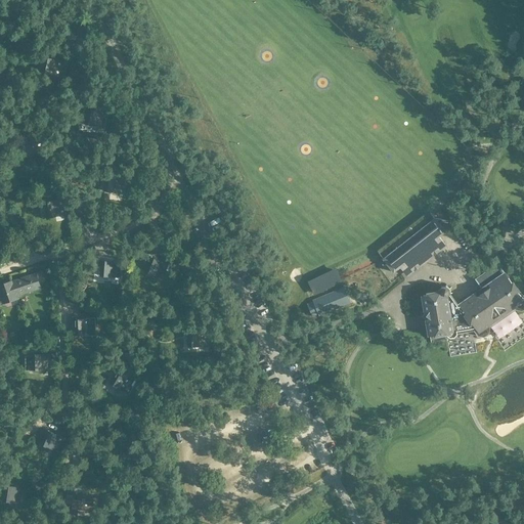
[(266,47),(258,47),(258,55),(267,55),(266,47)]
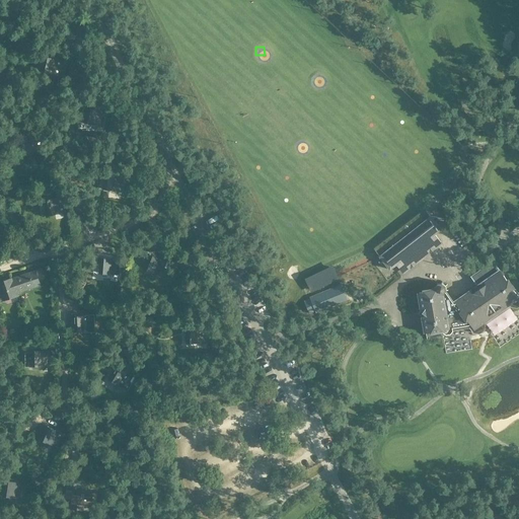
[(41,71),(60,76),(63,60),(42,56),(41,61),(43,61),(41,71)]
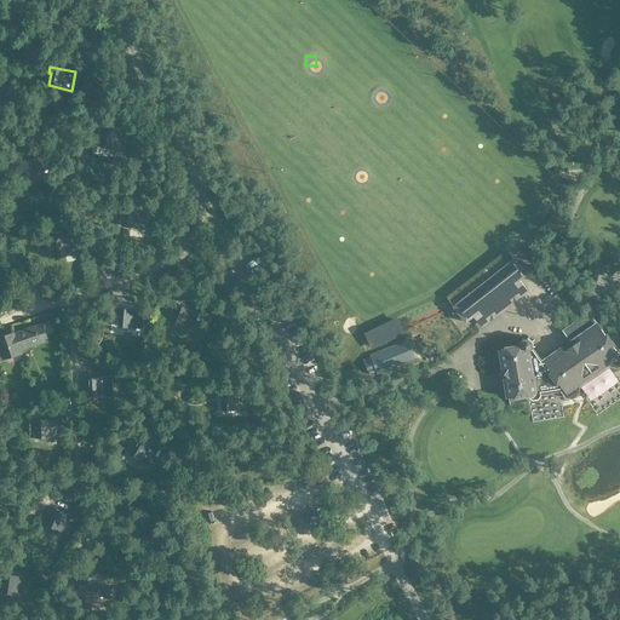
[(384,92),(378,84),(369,90),(375,98),(384,92)]
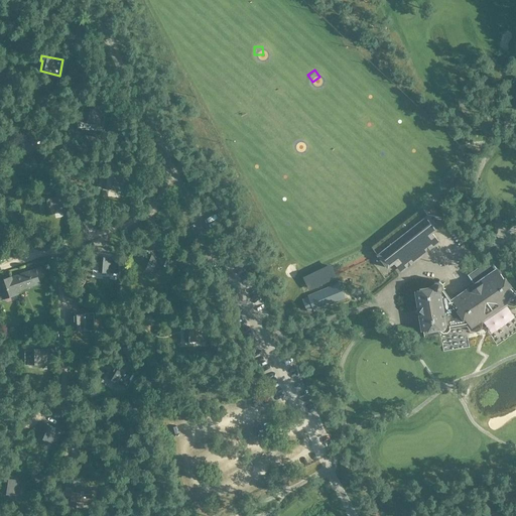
[(83,122),(102,126),(105,110),(85,106),(84,111),(85,111),(83,122)]
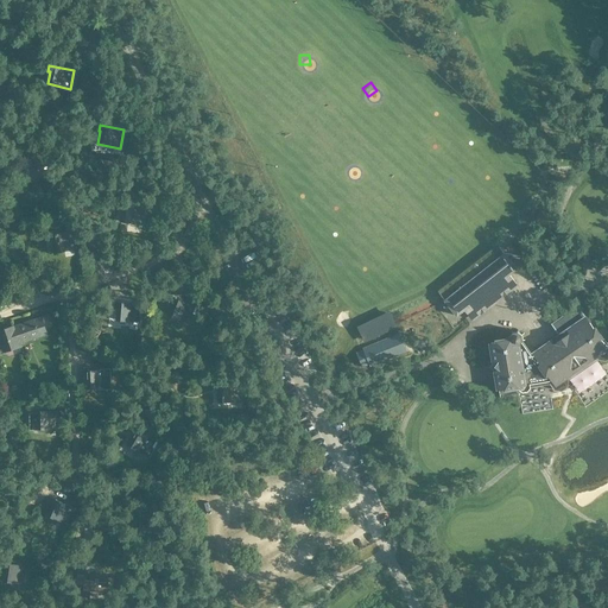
[(344,171),(354,172),(355,163),(346,162),(344,171)]
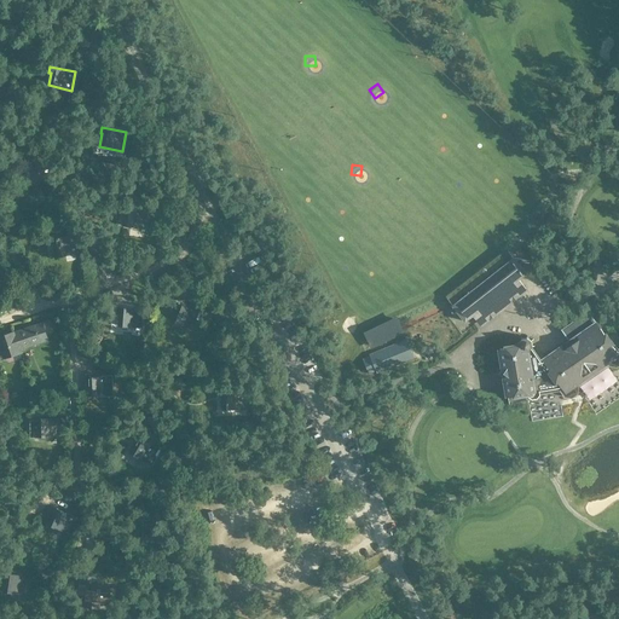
[(123,226),(146,229),(149,209),(123,206),(122,213),(125,213),(123,226)]
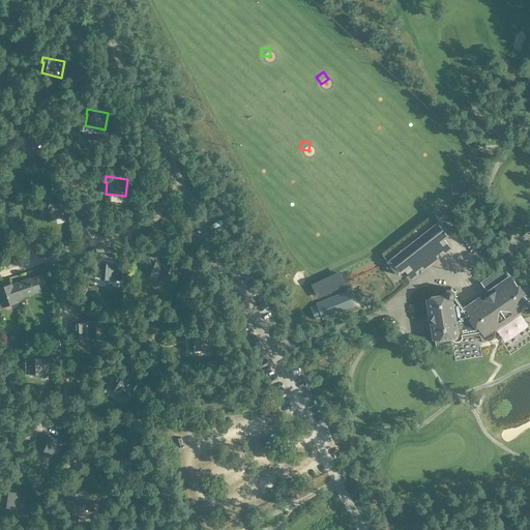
[(48,221),(65,217),(63,201),(42,204),(43,211),(46,210),(48,221)]
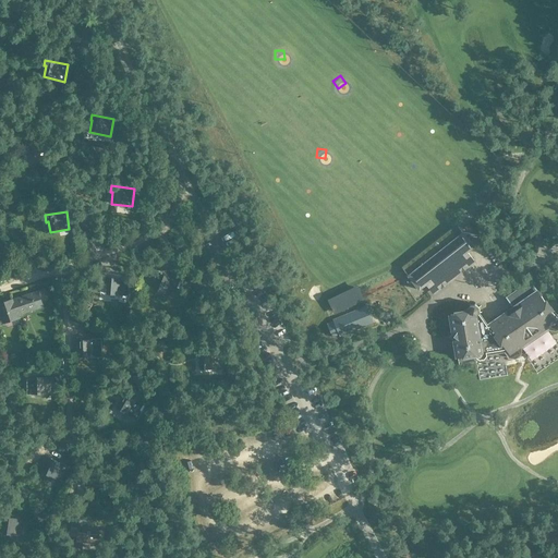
[(473,259),(468,253),(475,247),(463,232),(409,276),(408,282),(414,283),(420,290),(426,284),(432,291),(473,259)]
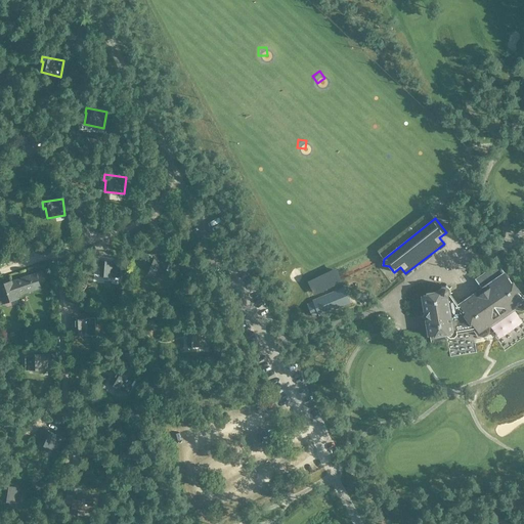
[(145,272),(163,279),(169,264),(148,256),(146,261),(148,262),(145,272)]
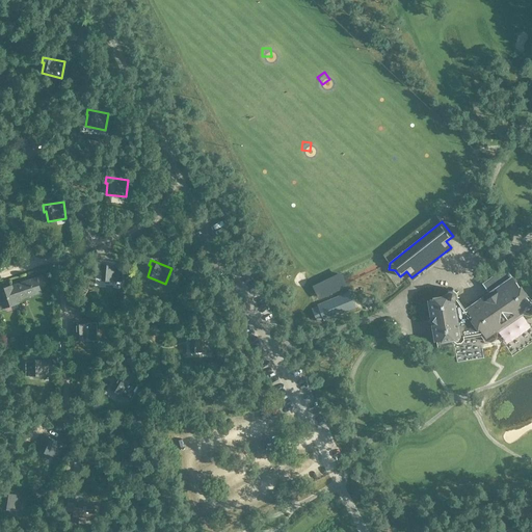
[(102,281),(122,282),(123,265),(101,264),(101,270),(103,270),(102,281)]
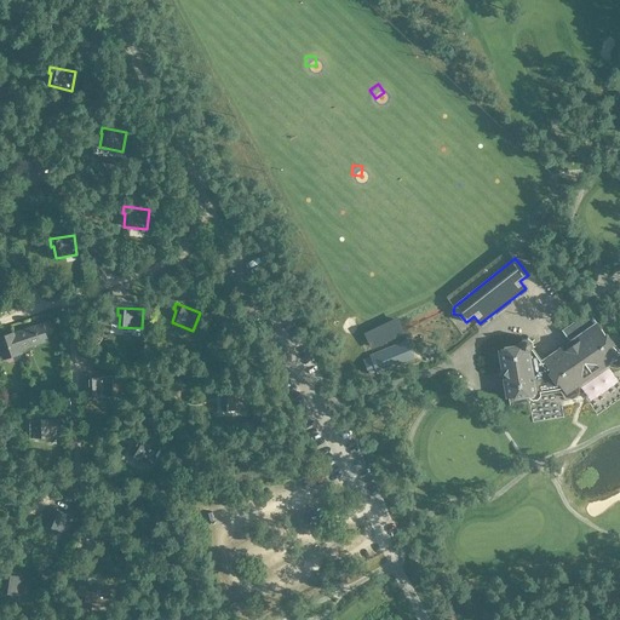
[(510,397),(529,395),(529,397),(533,401),(539,400),(541,396),(541,392),(562,390),(566,397),(572,399),(578,394),(579,384),(607,365),(616,367),(619,365),(619,351),(618,351),(598,323),(589,311),(563,329),(569,339),(541,360),(544,363),(543,363),(532,348),(533,346),(533,342),(528,339),(523,339),(517,348),(503,350),(510,397)]
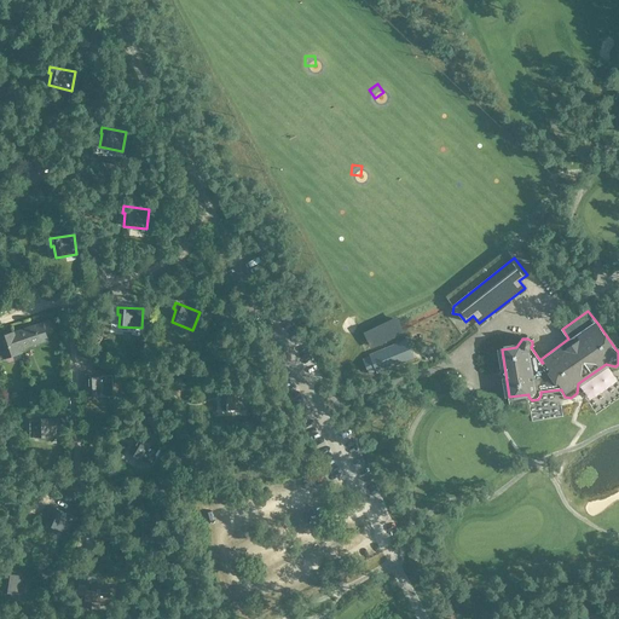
[(397,317),(364,333),(371,348),(405,333),(397,317)]
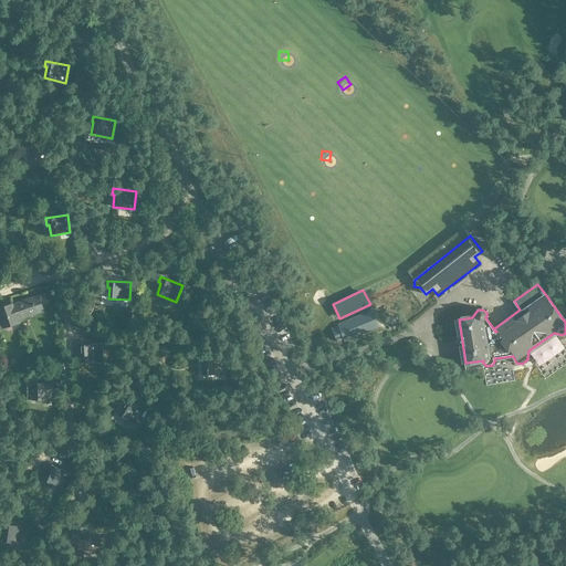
[(45,292),(13,303),(19,320),(45,312),(43,305),(50,303),(45,292)]
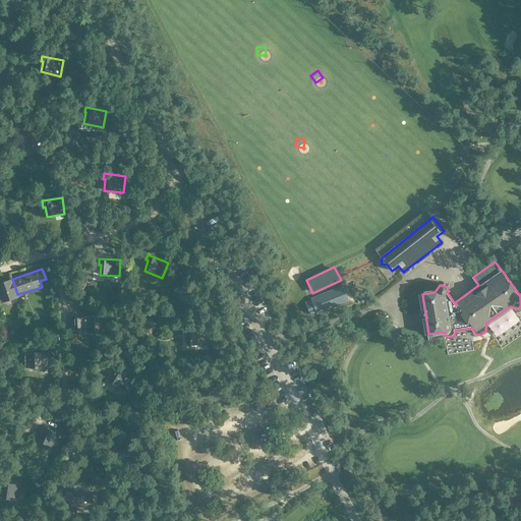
[(18,297),(17,294),(12,279),(0,282),(0,293),(3,302),(18,297)]
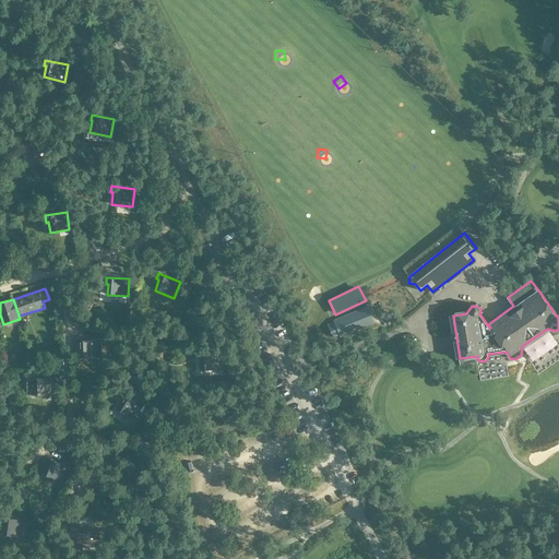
[(333,339),(340,335),(341,335),(373,322),(367,308),(334,321),(335,322),(328,325),(333,339)]
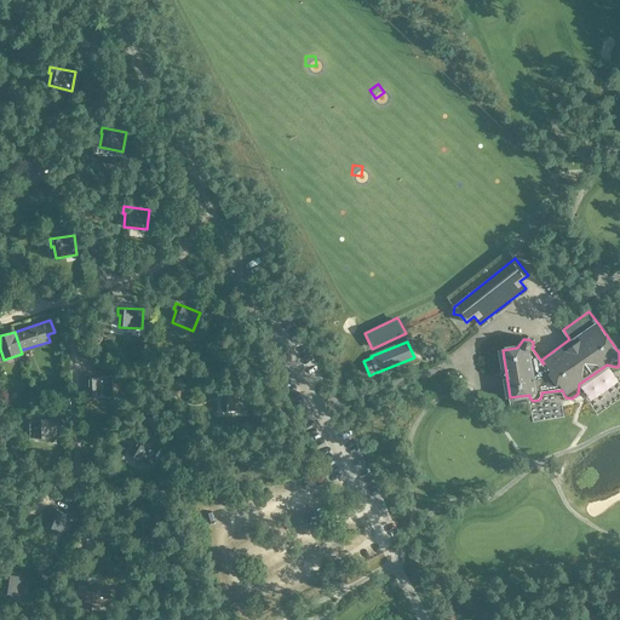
[(89,397),(112,396),(110,377),(85,377),(86,384),(89,384),(89,397)]
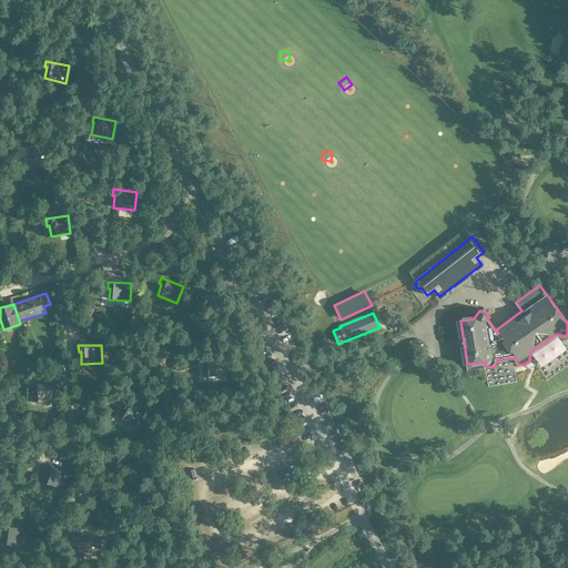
[(204,376),(225,376),(225,357),(201,358),(201,365),(203,365),(204,376)]
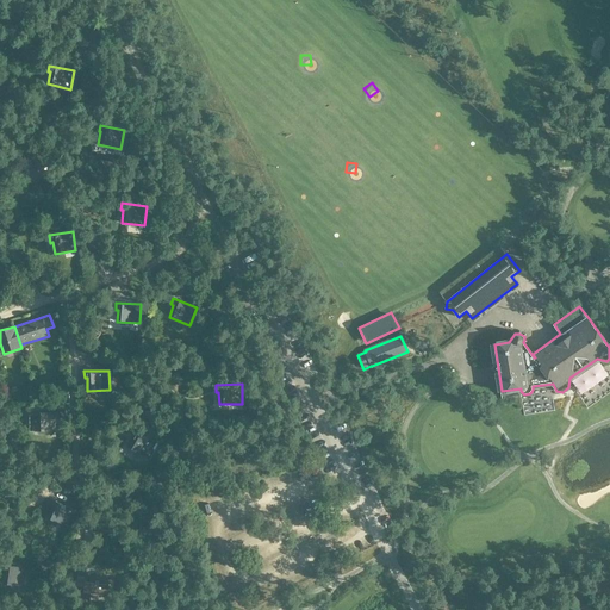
[(60,430),(60,414),(36,414),(36,415),(30,415),(30,424),(38,424),(38,434),(48,433),(48,431),(60,430)]
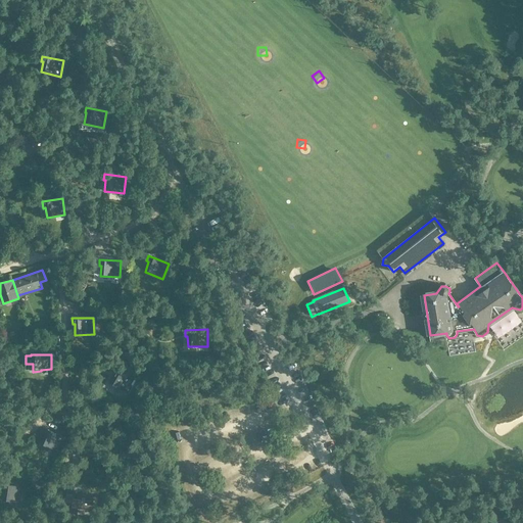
[(127,368),(121,364),(117,370),(115,369),(112,373),(114,374),(109,382),(125,392),(133,379),(122,372),(123,371),(125,371),(127,368)]
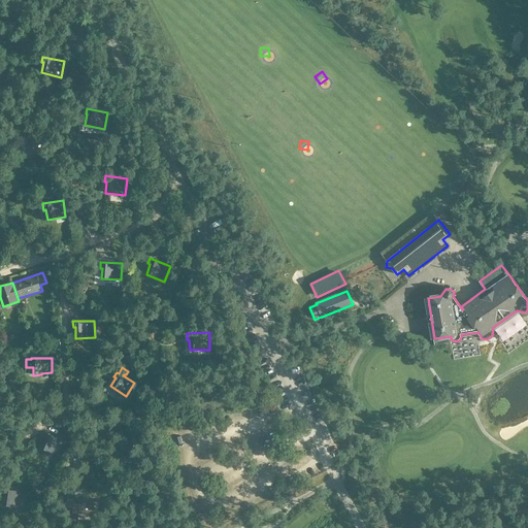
[(39,447),(58,456),(65,440),(44,431),(42,437),(44,437),(39,447)]
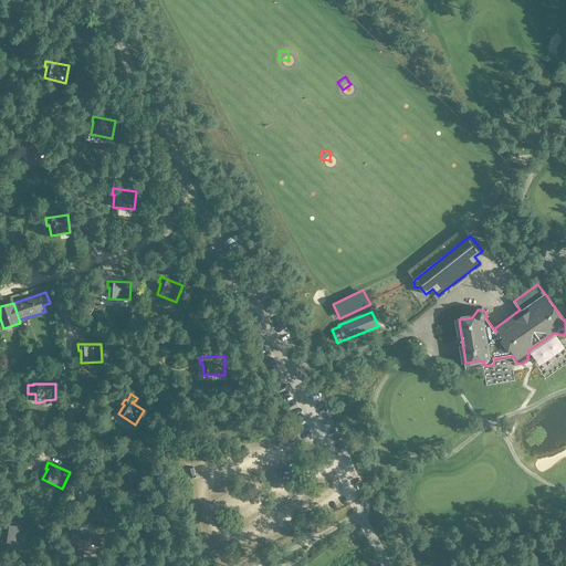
[(229,494),(224,488),(212,494),(217,502),(229,494)]
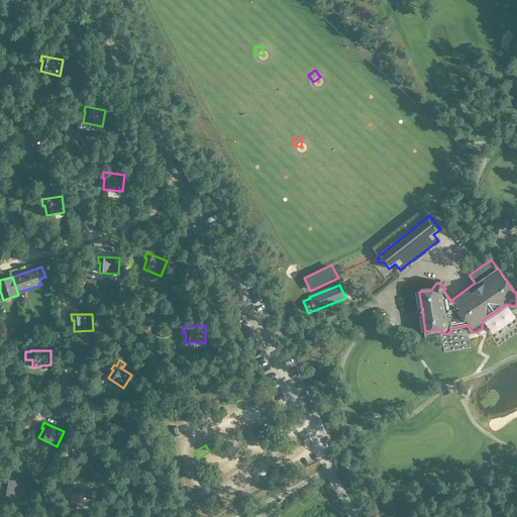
[(1,494),(20,497),(22,481),(1,479),(0,484),(2,484),(1,494)]
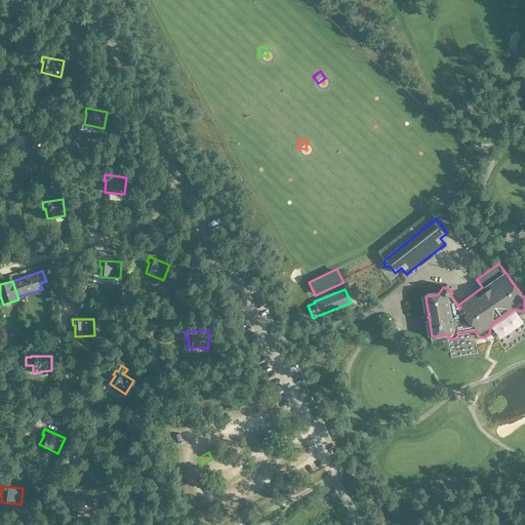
[(71,516),(77,517),(78,511),(91,513),(94,498),(74,495),(71,516)]
